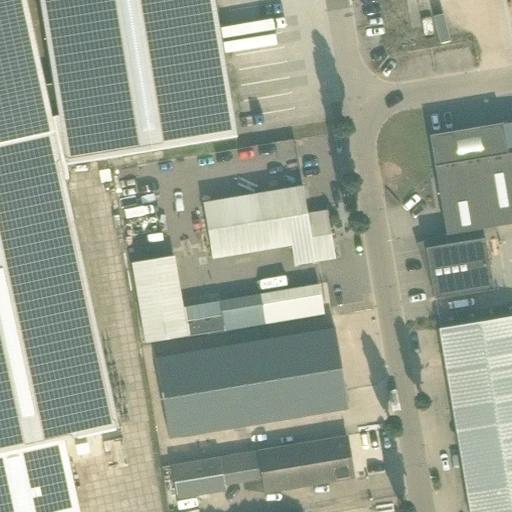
[(118,428),(61,166),(44,85),(25,0),(0,0),(0,511),(79,511),(63,440),(118,428)]
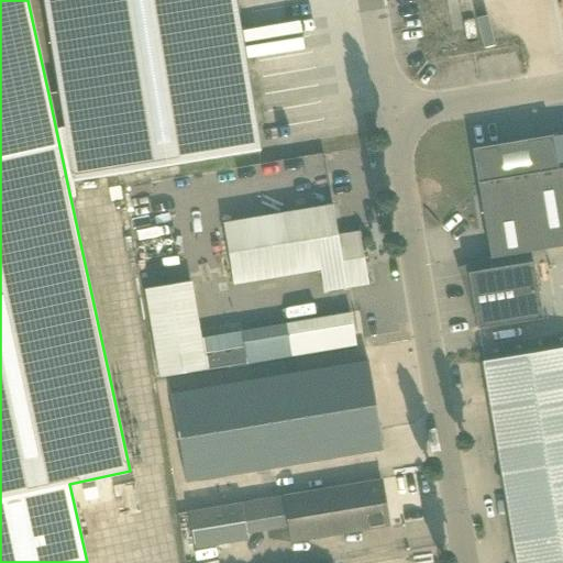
[(48,94),(67,183),(260,151),(234,0),(44,0),(59,92),(48,94)]
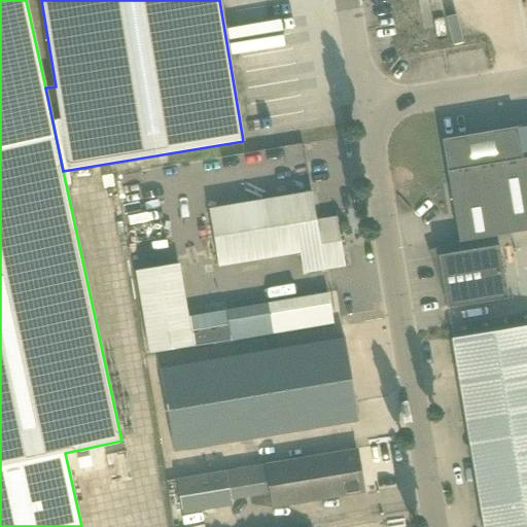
[(443,140),(448,172),(459,243),(526,231),(526,157),(522,160),(517,128),(443,140)]
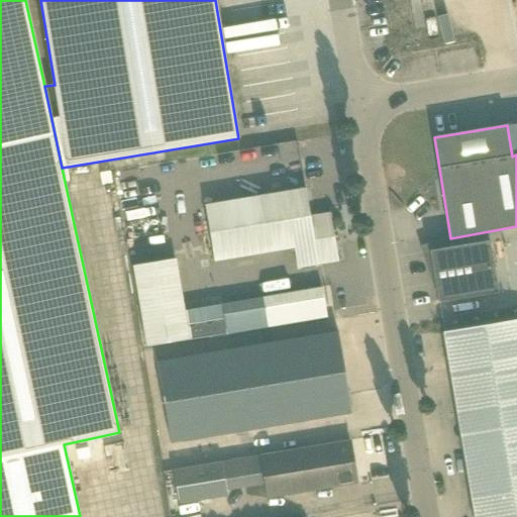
[(125,171),(115,174),(126,220),(136,217),(125,171)]
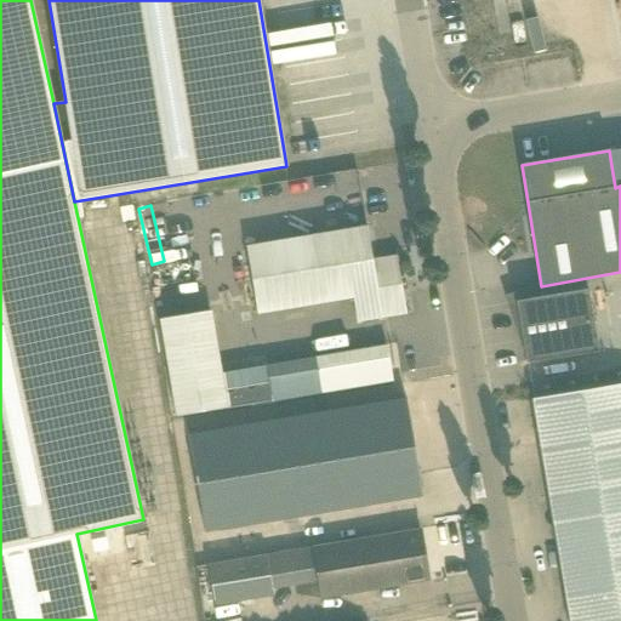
[(358,323),(406,314),(397,256),(372,260),(368,227),(343,232),(246,248),(257,314),(353,298),(358,323)]
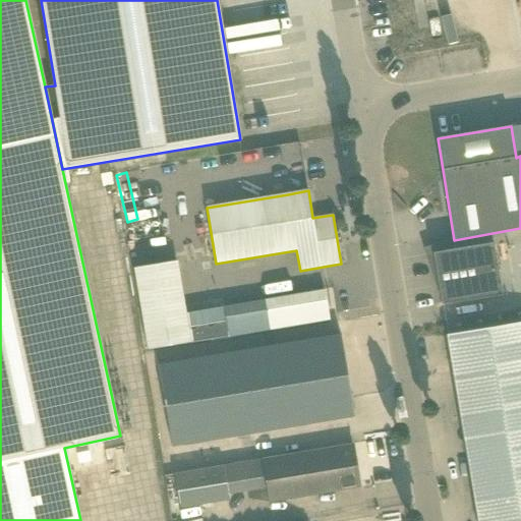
[(494,243),(433,253),(442,305),(502,295),(494,243)]
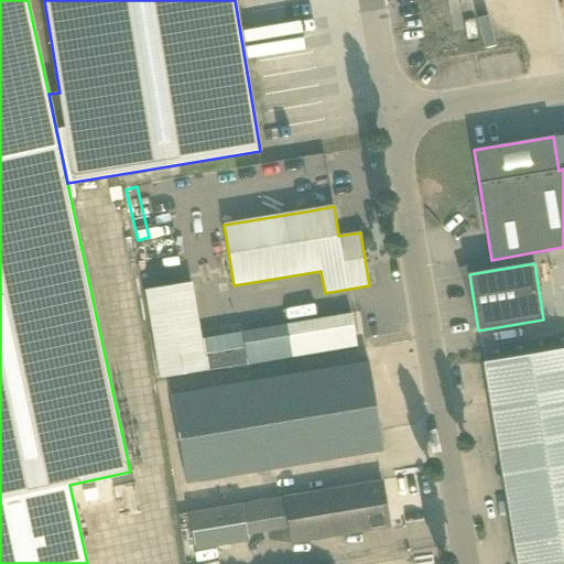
[(190,283),(145,290),(160,379),(205,371),(190,283)]
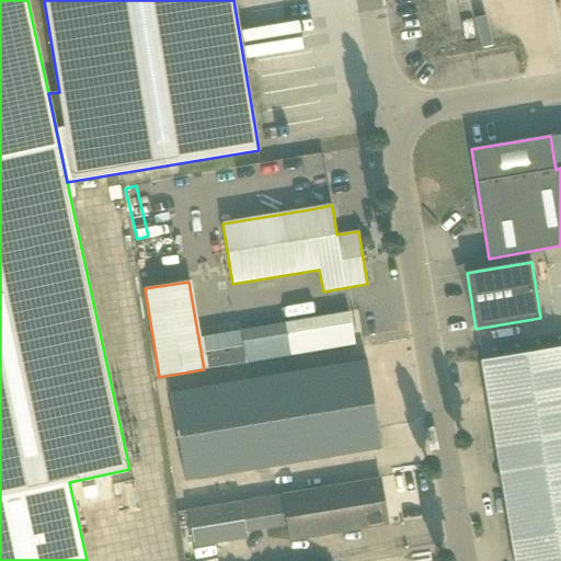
[(350,311),(241,330),(247,363),(355,344),(350,311)]
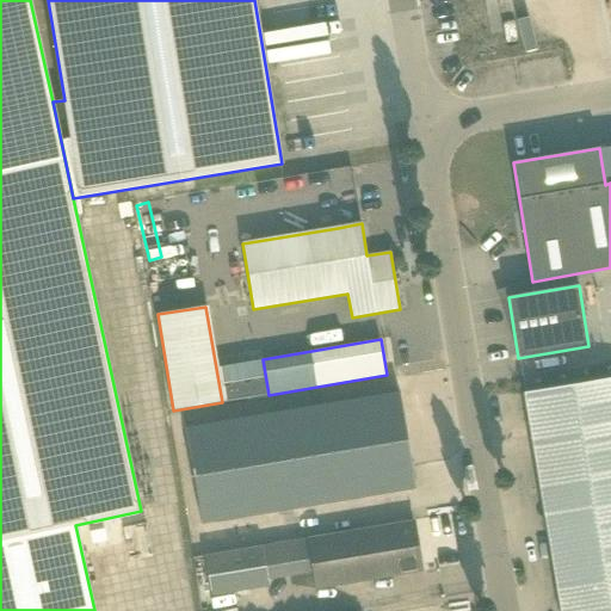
[(610,610),(610,378),(524,393),(560,610),(610,610)]
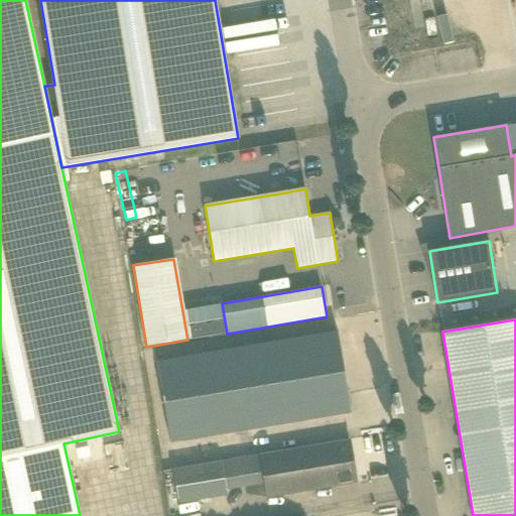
[(291,422),(351,412),(338,331),(156,361),(174,469),(222,461),(296,448),(291,422)]
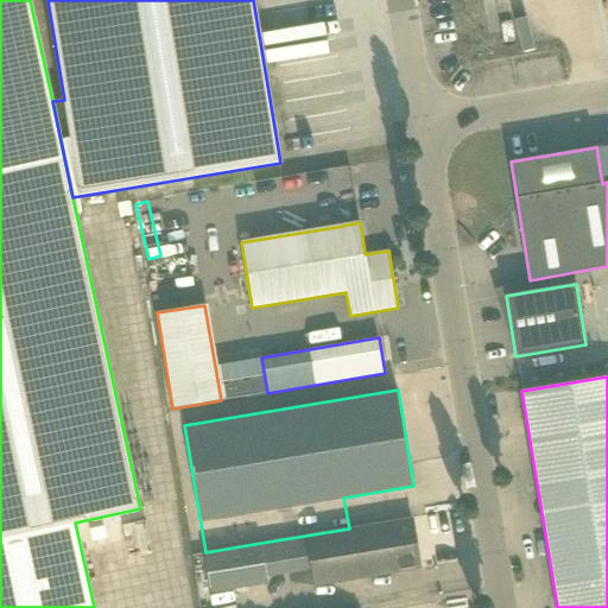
[(267,577),(311,569),(315,587),(420,569),(412,519),(306,537),(261,544),(267,577)]
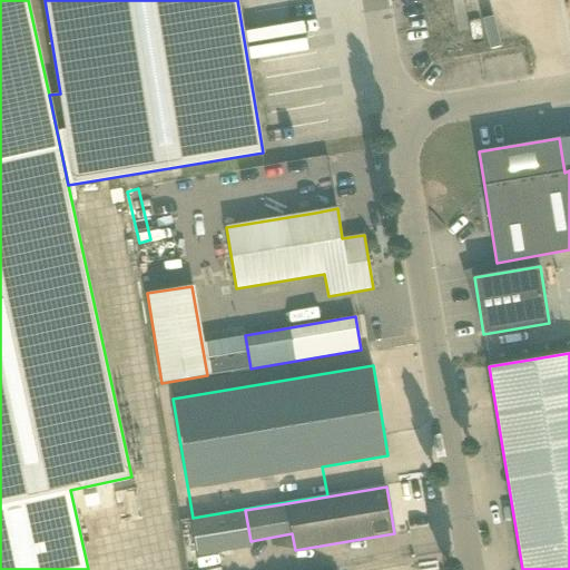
[(96,500),(101,521),(118,517),(111,495),(96,500)]
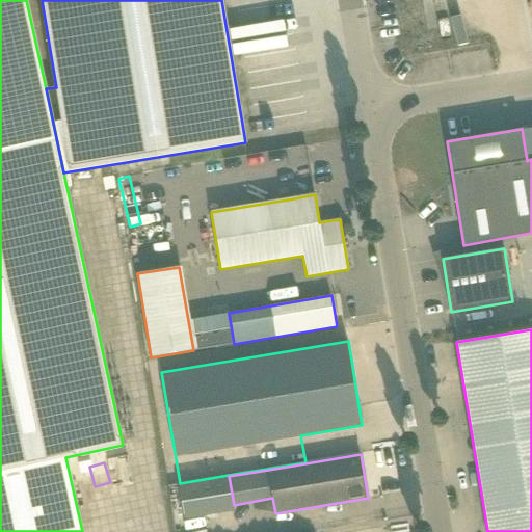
[(180,483),(178,483),(184,520),(235,510),(234,505),(229,476),(229,475),(180,483)]
